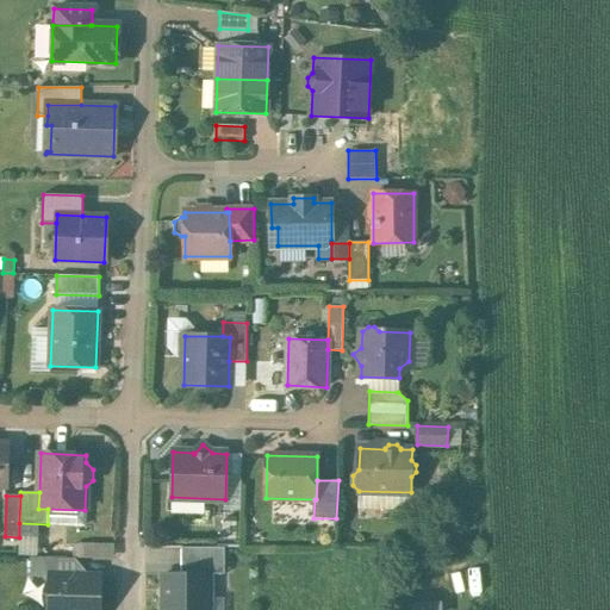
[(224,548),(181,548),(181,574),(210,574),(224,574),(224,548)]
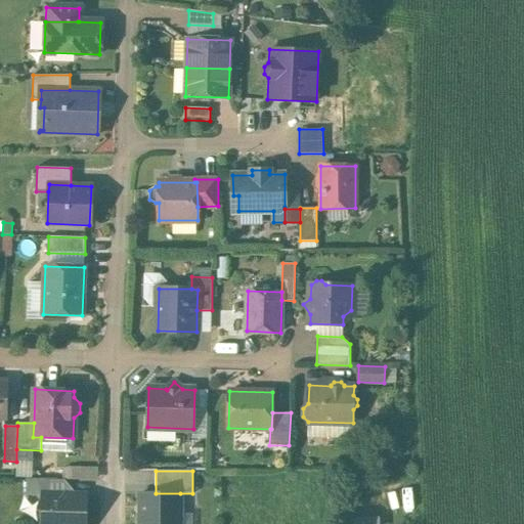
[(156,493),(140,493),(140,523),(180,523),(180,493),(156,493)]
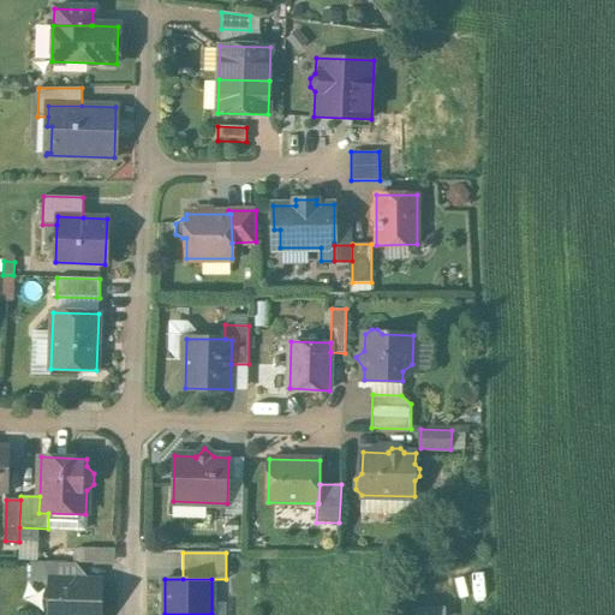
[(99,614),(100,581),(51,580),(49,614),(99,614)]
